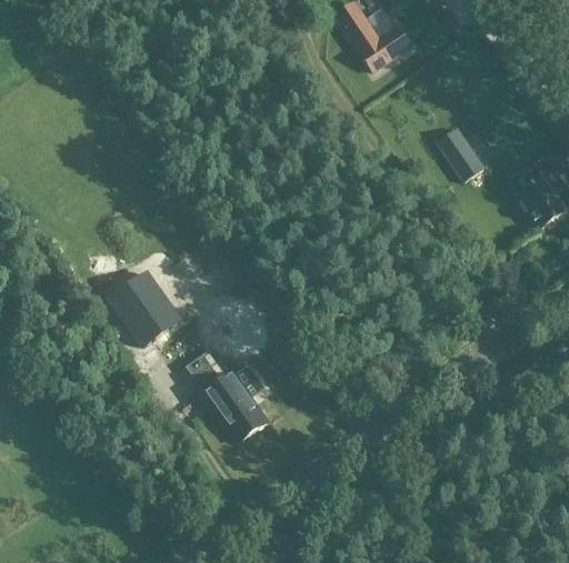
[(353,21),(343,27),(359,49),(373,71),(392,59),(411,47),(398,28),(380,40),(371,27),(362,14),(353,21)]
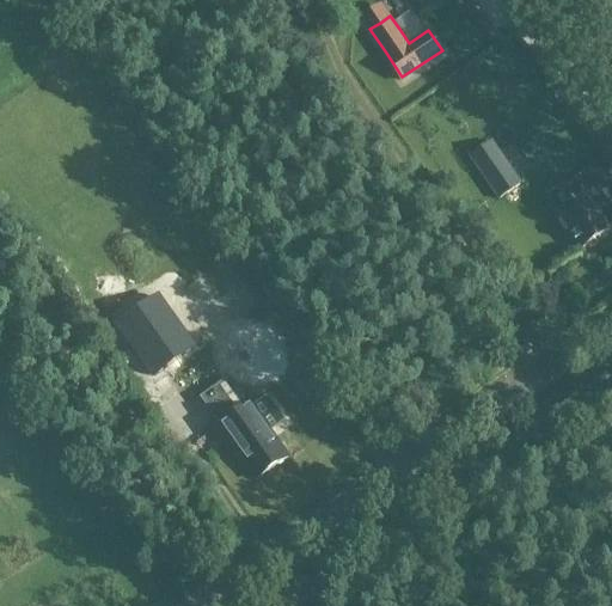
[(481,78),(522,139),(534,130),(546,148),(558,140),(546,122),(560,114),(518,53),(481,78)]
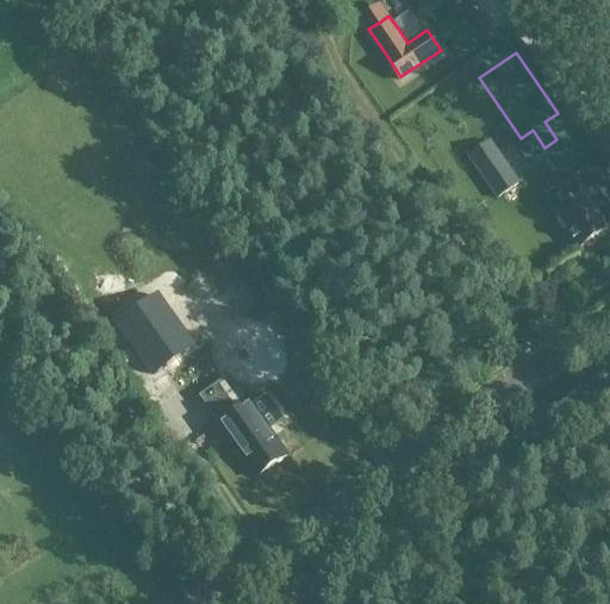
[(521,179),(492,136),(468,151),(497,194),(521,179)]
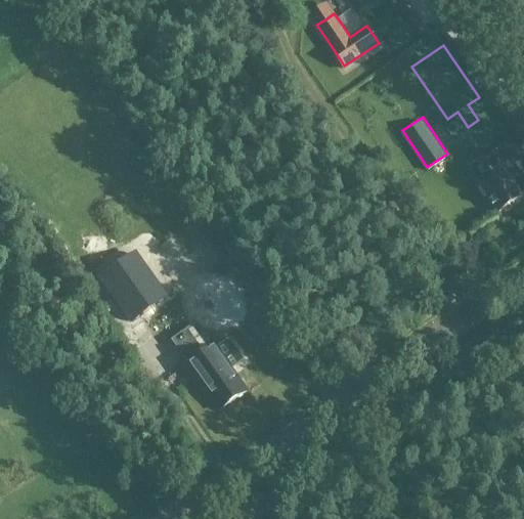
[(484,154),(494,169),(479,179),(499,210),(523,195),(512,178),(523,170),(523,156),(512,136),(484,154)]
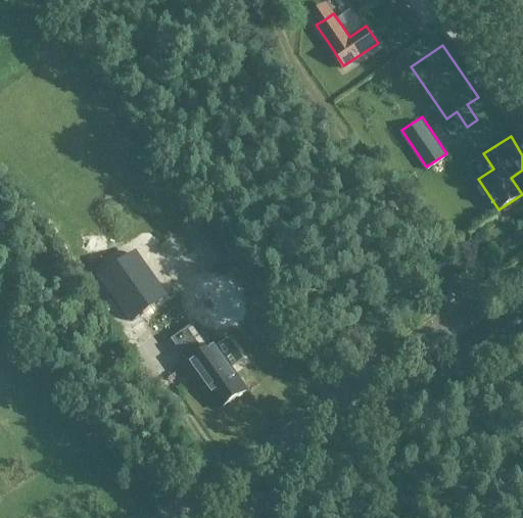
[(102,274),(133,317),(167,293),(135,250),(102,274)]
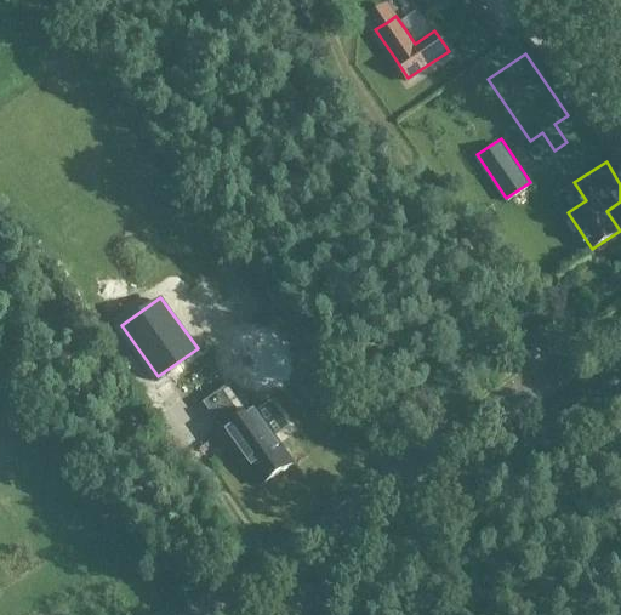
[(203,399),(237,445),(262,483),(292,461),(254,406),(246,410),(227,382),(203,399)]
